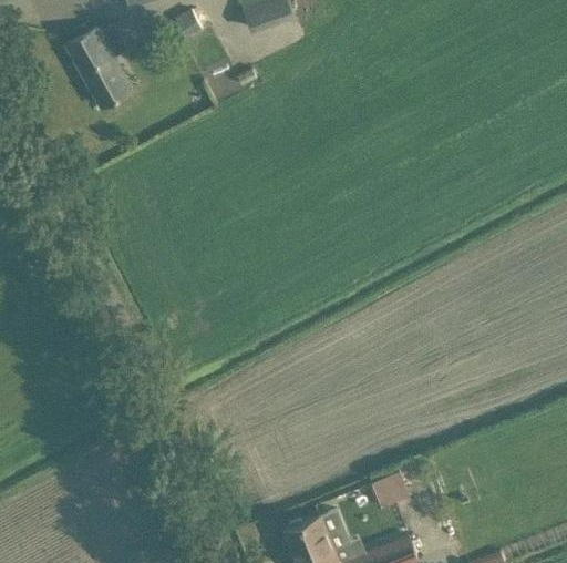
[(253,27),(296,10),(290,0),(255,0),(243,4),(253,27)]
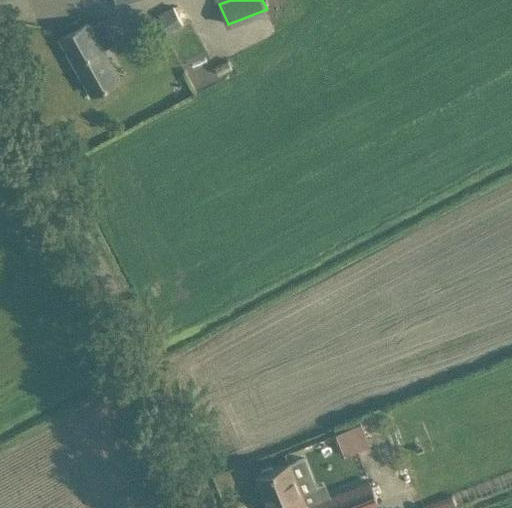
[(159,18),(169,36),(183,28),(173,10),(159,18)]
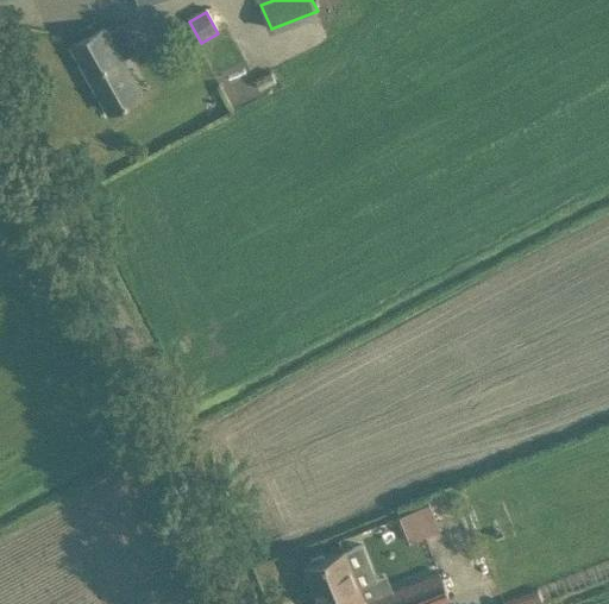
[(71,49),(110,115),(143,96),(105,30),(71,49)]
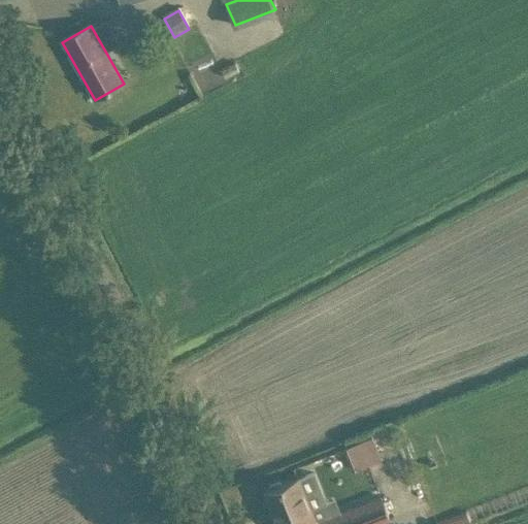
[(235,65),(221,71),(225,80),(239,73),(235,65)]
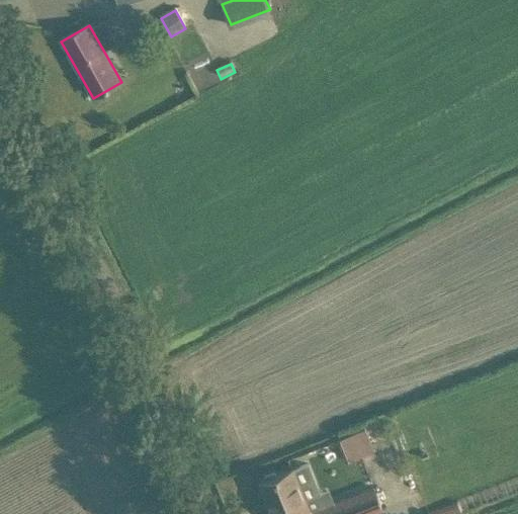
[(365,430),(336,442),(346,465),(375,452),(365,430)]
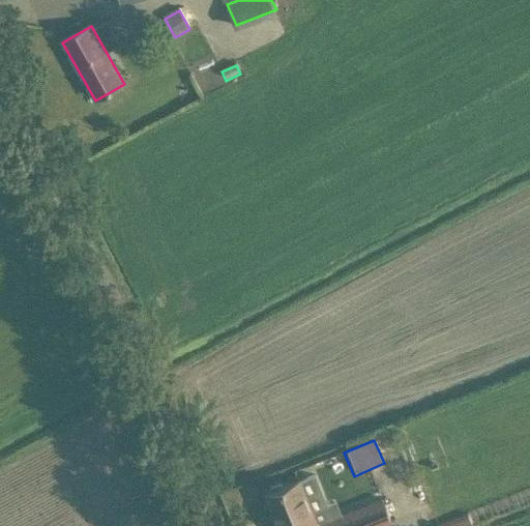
[(270,494),(265,496),(276,525),(316,525),(299,483),(283,489),(280,488),(271,491),(270,494)]
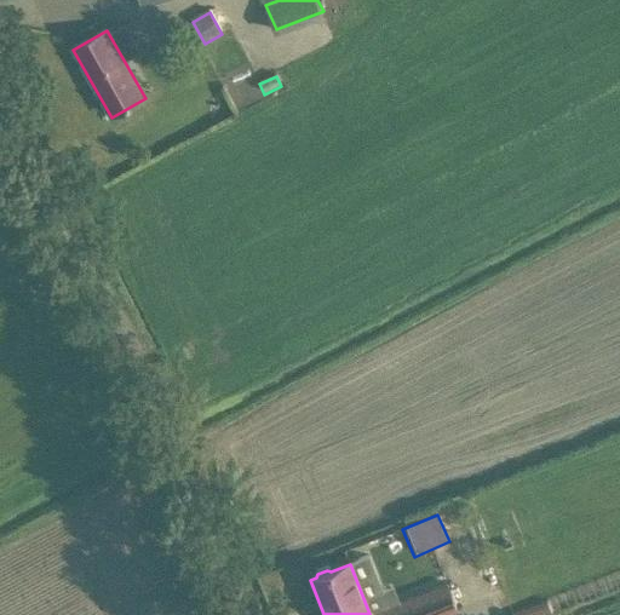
[(448,586),(379,614),(455,614),(459,613),(448,586)]
